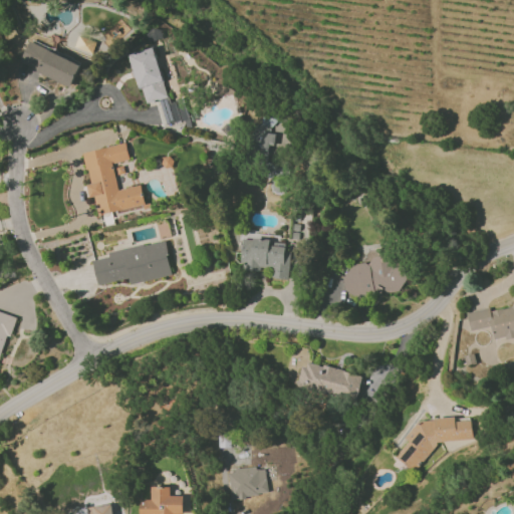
[(80,64),(30,40),(19,62),(70,87),(80,64)]
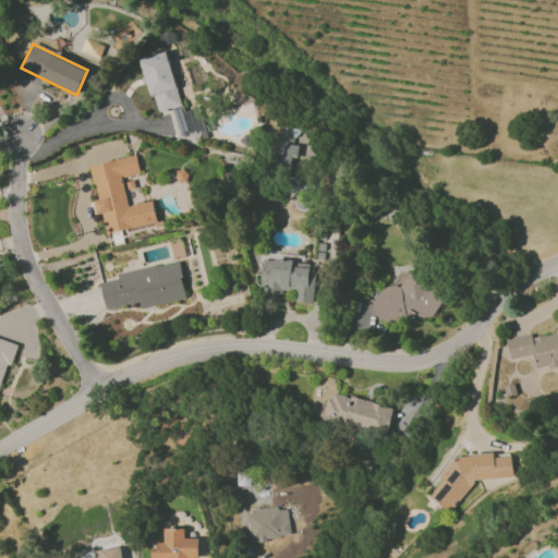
[(141,59),(155,113),(172,109),(179,135),(205,129),(198,107),(182,111),(167,52),(141,59)]
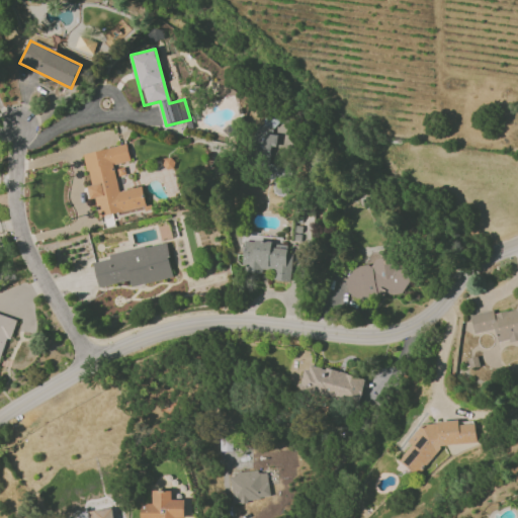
[(146,206),(142,186),(118,191),(113,165),(130,162),(126,145),(83,153),(90,185),(87,185),(89,199),(96,197),(99,216),(146,206)]
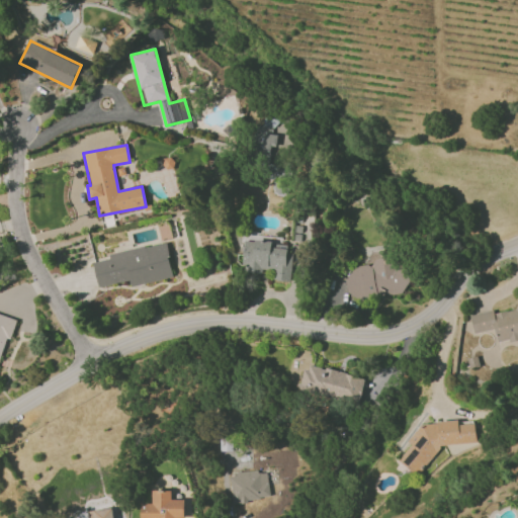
[(271,194),(285,196),(290,168),(271,164),(268,177),(274,178),(271,194)]
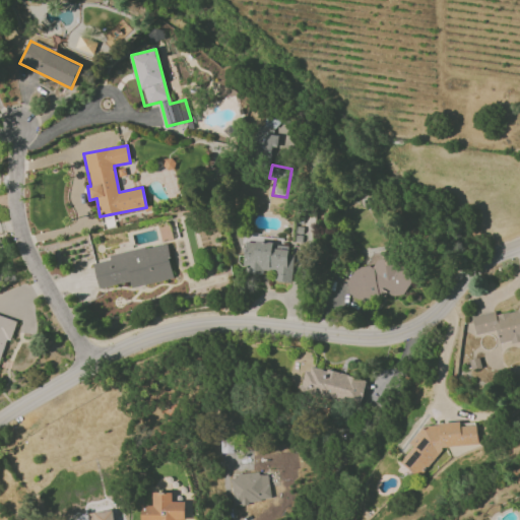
[(291,282),(293,254),(287,254),(288,244),(244,242),(243,264),(248,265),(248,273),(262,274),(262,270),(273,271),(273,281),(291,282)]
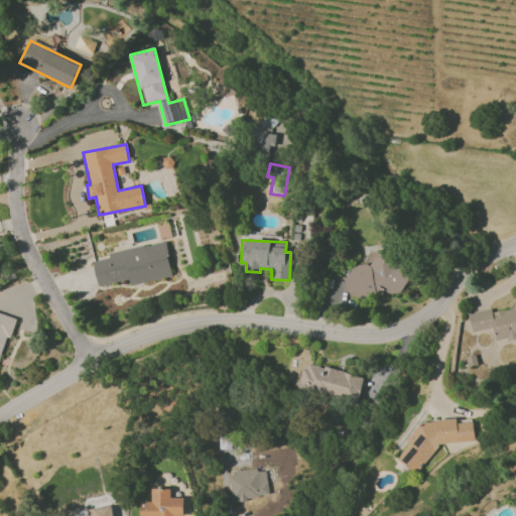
[(93,261),(98,286),(129,279),(130,285),(172,277),(165,241),(108,253),(109,258),(93,261)]
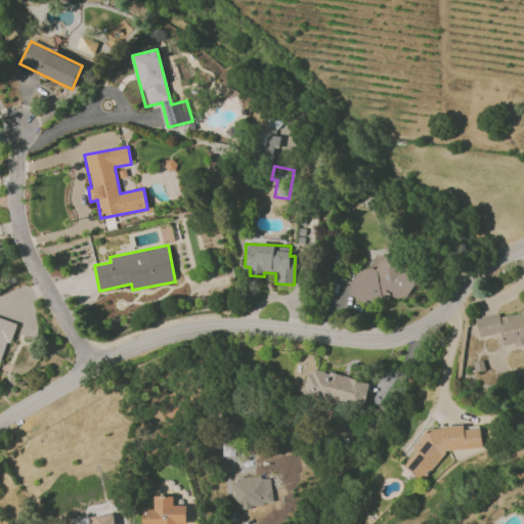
[(409,259),(378,264),(378,266),(349,271),(354,302),(389,296),(390,300),(415,296),(409,259)]
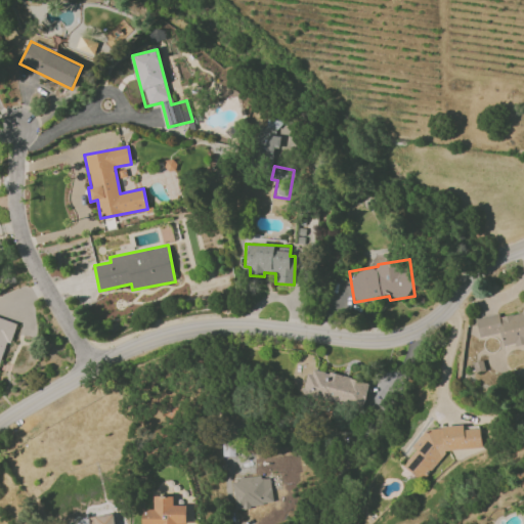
[(476,318),(479,338),(501,334),(504,345),(523,341),(523,311),(499,316),(499,314),(476,318)]
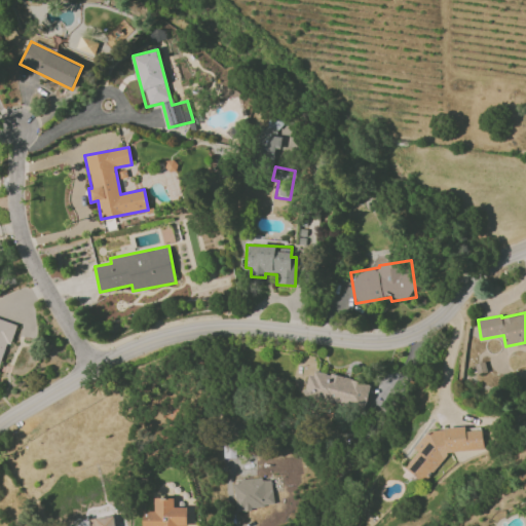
[(0,361),(6,342),(10,344),(16,325),(0,318),(0,361)]
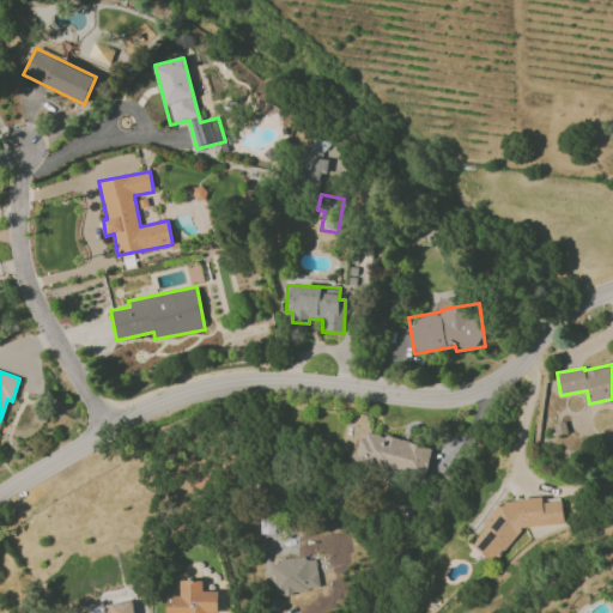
[(430,449),(360,430),(353,460),(422,479),(430,449)]
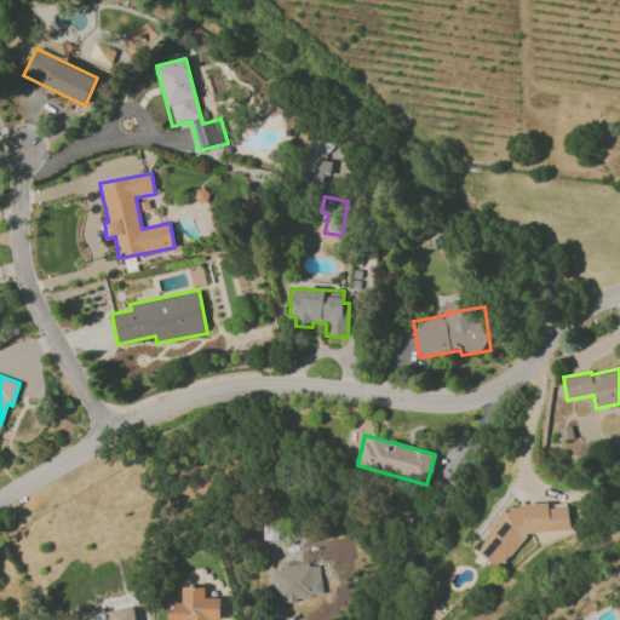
[(569,530),(567,504),(550,505),(549,504),(505,506),(489,526),(489,534),(476,551),(492,564),(504,563),(529,533),(569,530)]
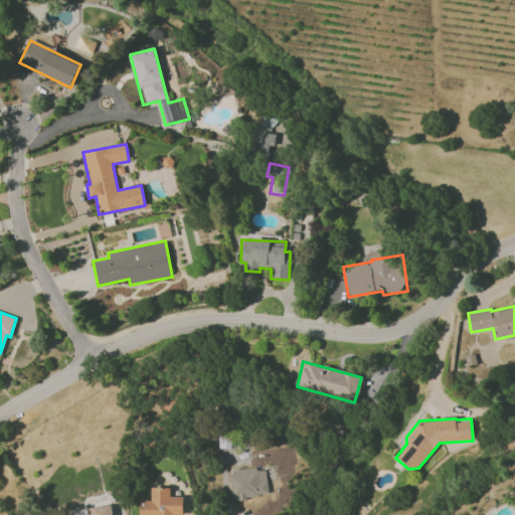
[(266,468),(227,472),(229,500),(268,496),(266,468)]
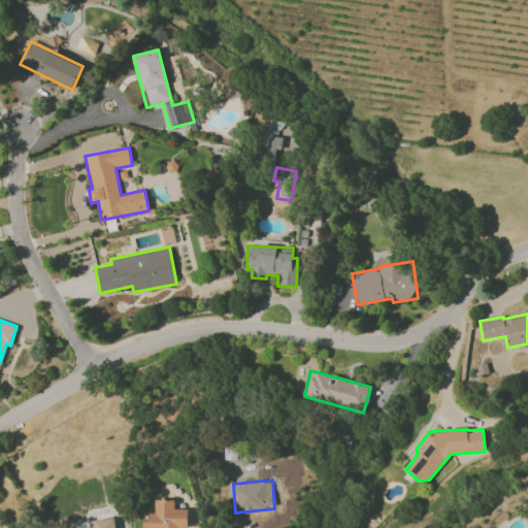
[(143,513),(142,527),(187,527),(188,509),(173,508),(173,500),(155,499),(155,514),(143,513)]
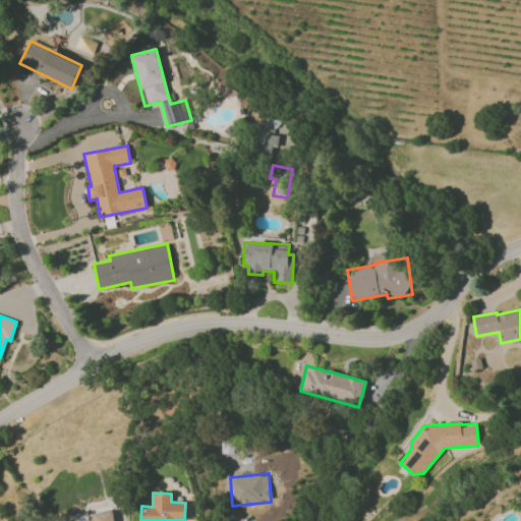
[(114,520),(114,512),(88,514),(89,520),(114,520)]
